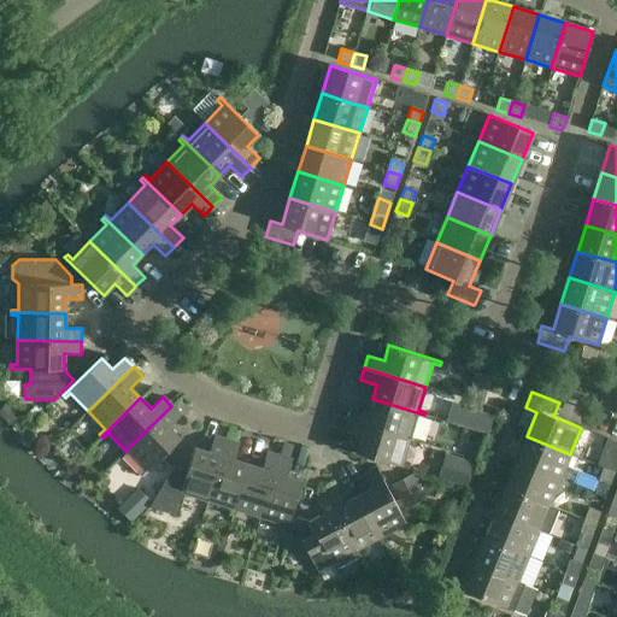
[(348,421),(410,439),(417,416),(423,418),(424,415),(372,399),(368,413),(352,407),(348,421)]
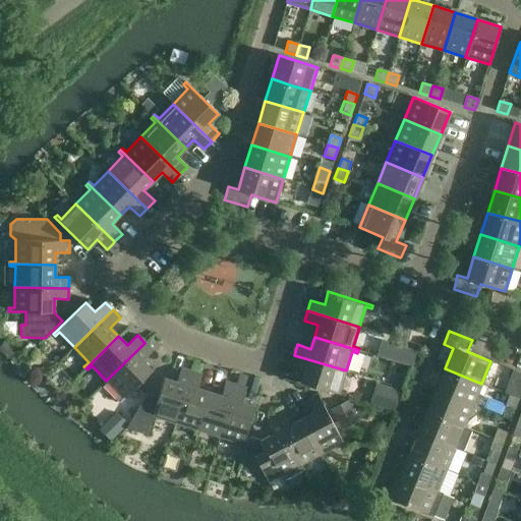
[(5,340),(0,346),(0,352),(9,360),(17,351),(5,340)]
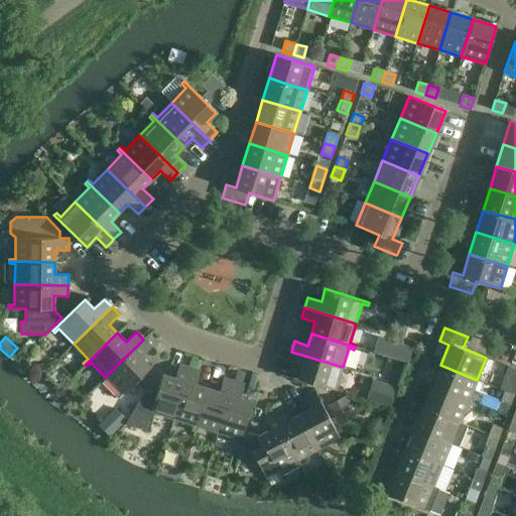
[(143,340),(105,377),(119,391),(115,396),(117,398),(150,367),(141,358),(151,348),(143,340)]
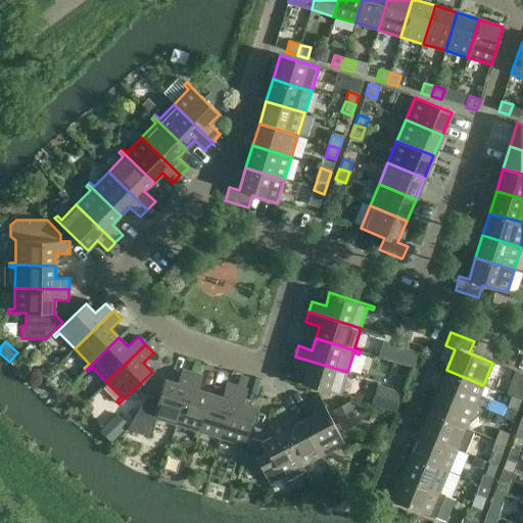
[(295,357),(292,367),(305,371),(301,384),(345,397),(346,394),(341,392),(347,372),(295,357)]
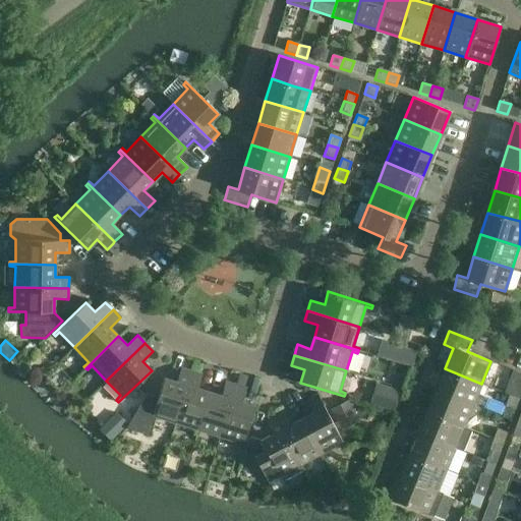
[(175,423),(191,371),(181,368),(176,382),(164,378),(158,399),(147,395),(126,428),(150,437),(156,417),(175,423)]
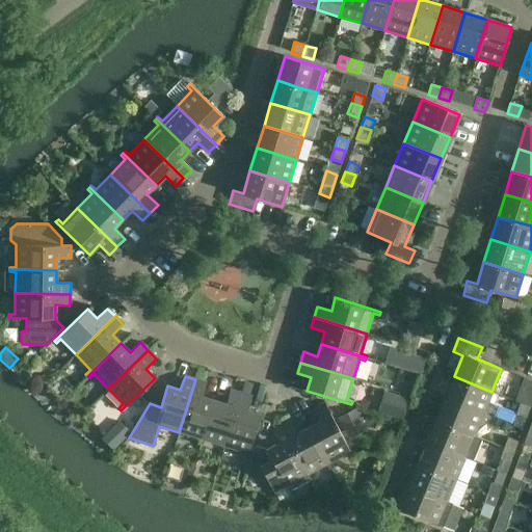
[(482,414),(491,392),(454,376),(445,398),(482,414)]
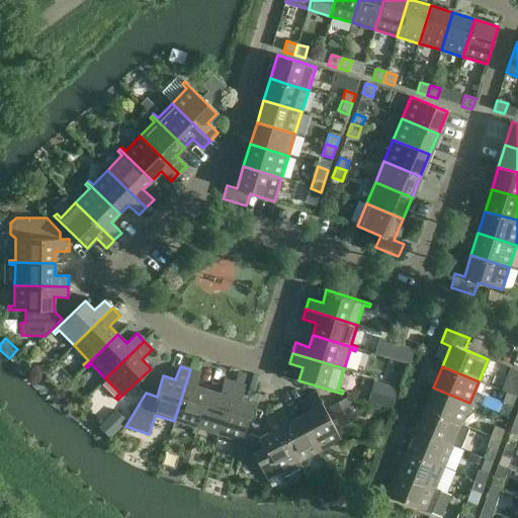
[(194,433),(207,390),(196,386),(200,372),(190,369),(174,421),(194,427),(192,432),(194,433)]
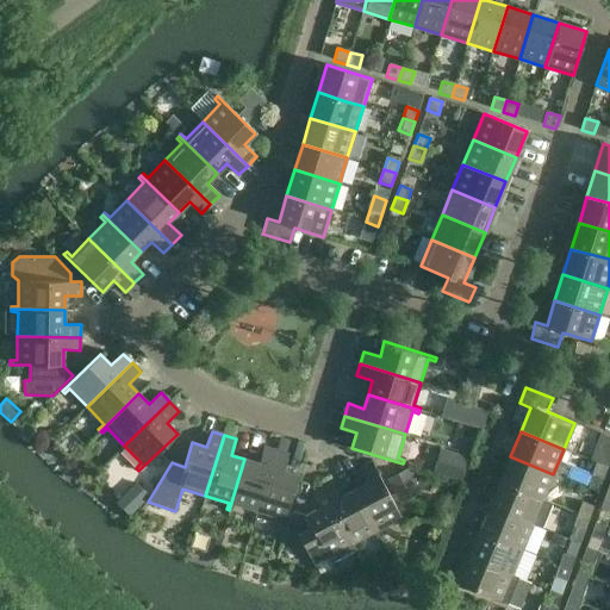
[(257,511),(275,450),(263,447),(259,464),(244,459),(229,510),(232,511),(234,504),(257,511)]
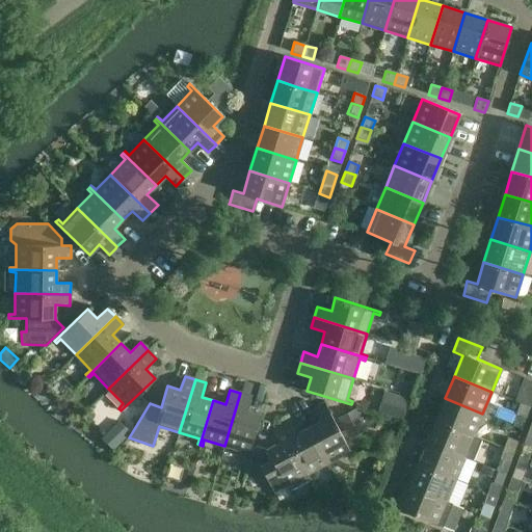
[(240,393),(224,446),(244,452),(243,458),(246,459),(260,415),(247,410),(251,397),(240,393)]
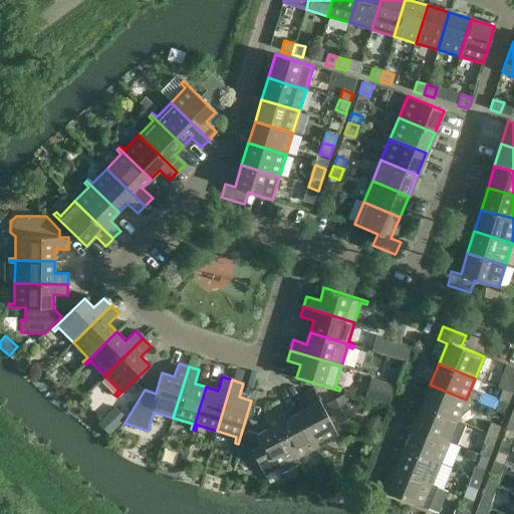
[(458,421),(466,400),(430,384),(422,406),(458,421)]
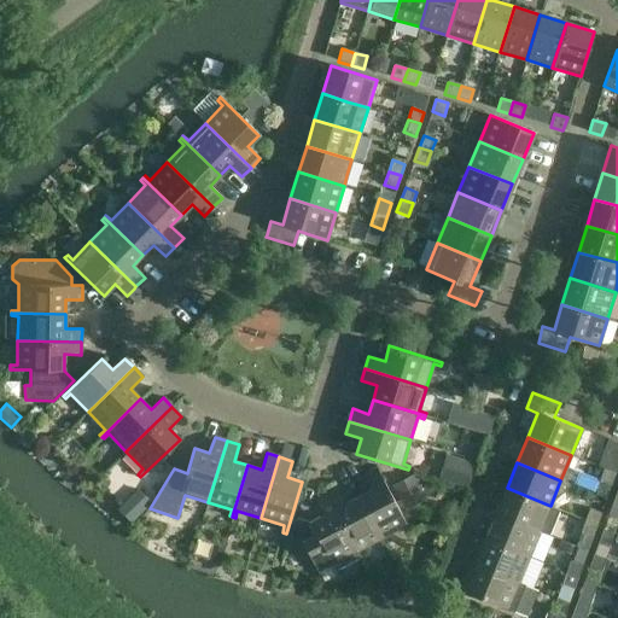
[(359,496),(384,544),(386,543),(384,536),(407,524),(377,468),(363,474),(372,489),(359,496)]
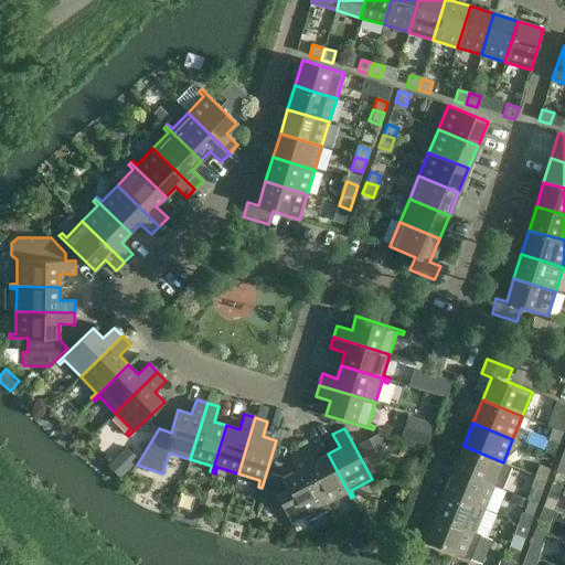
[(558,445),(563,433),(552,428),(547,440),(558,445)]
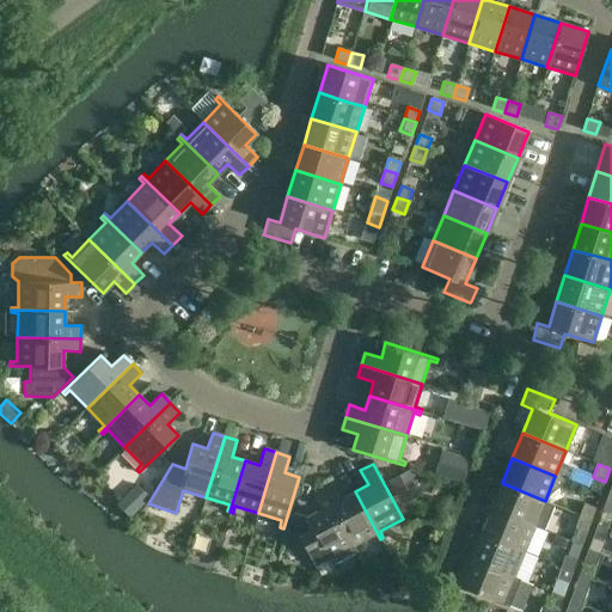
[(450,466),(447,477),(460,481),(463,470),(450,466)]
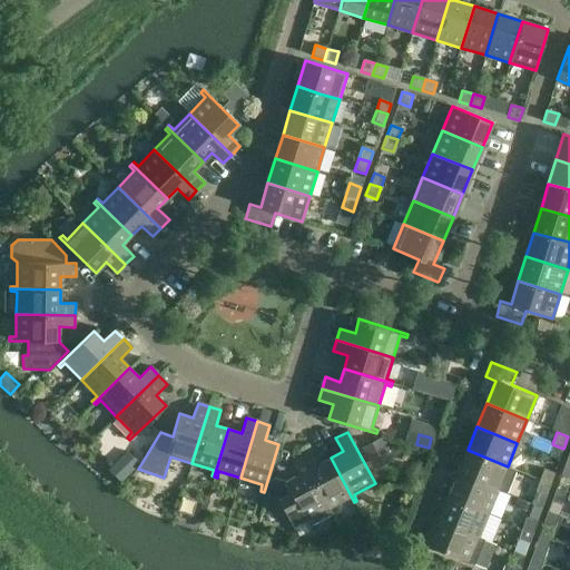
[(381,439),(363,449),(374,470),(392,461),(381,439)]
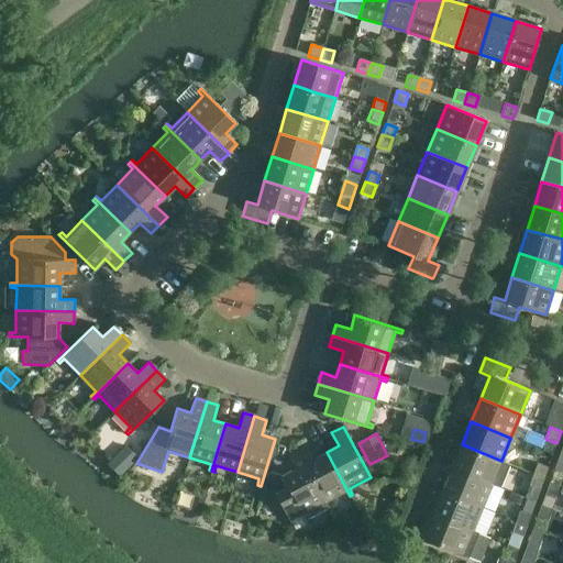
[(308,444),(298,450),(324,501),(344,492),(348,497),(350,496),(327,452),(316,459),(308,444)]
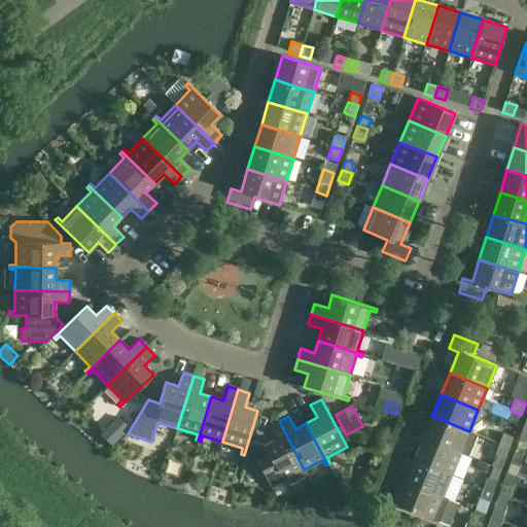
[(432,416),(423,437),(460,453),(467,457),(477,435),(468,432),(469,431),(432,416)]
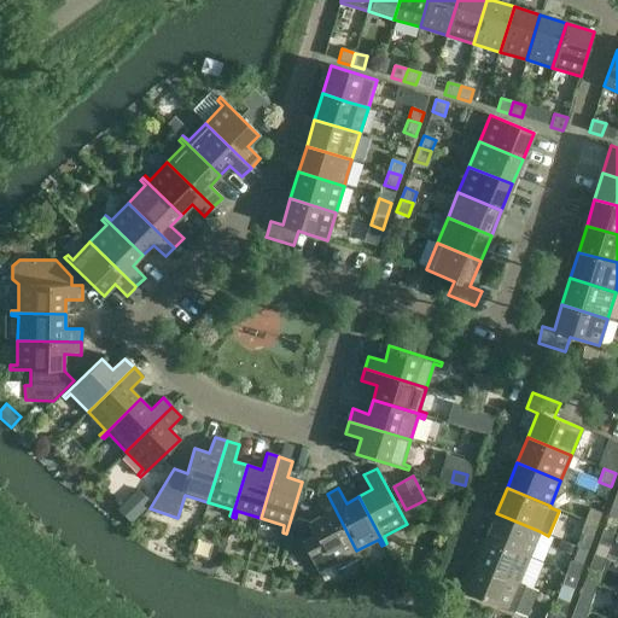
[(138,489),(117,508),(130,523),(151,503),(138,489)]
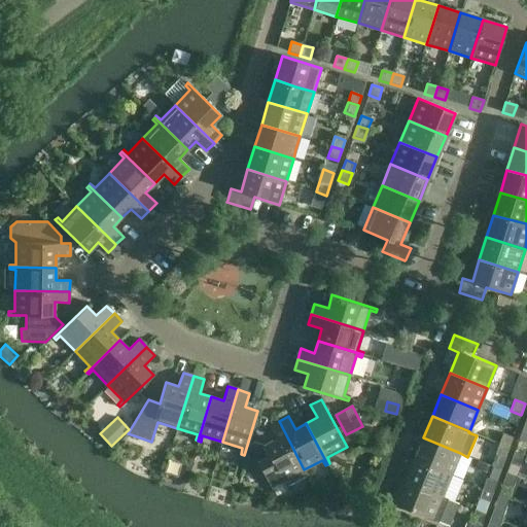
[(252,442),(248,458),(256,461),(272,489),(283,483),(285,486),(288,485),(308,476),(304,469),(279,421),(269,426),(276,438),(264,445),(252,442)]
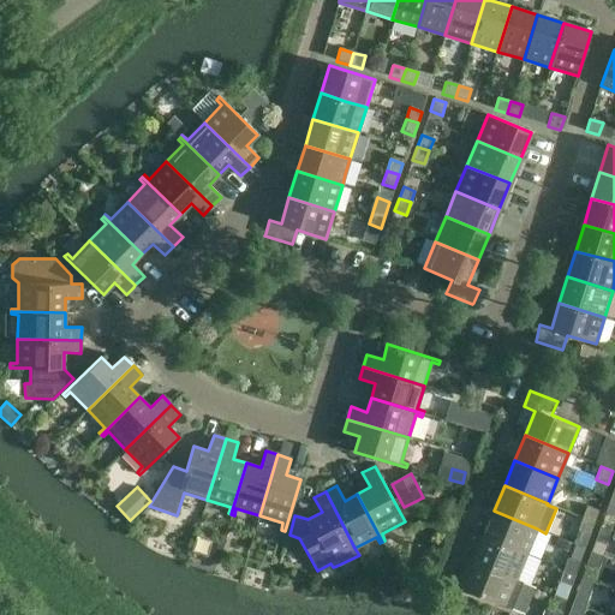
[(604,513),(614,517),(614,502),(609,501),(604,513)]
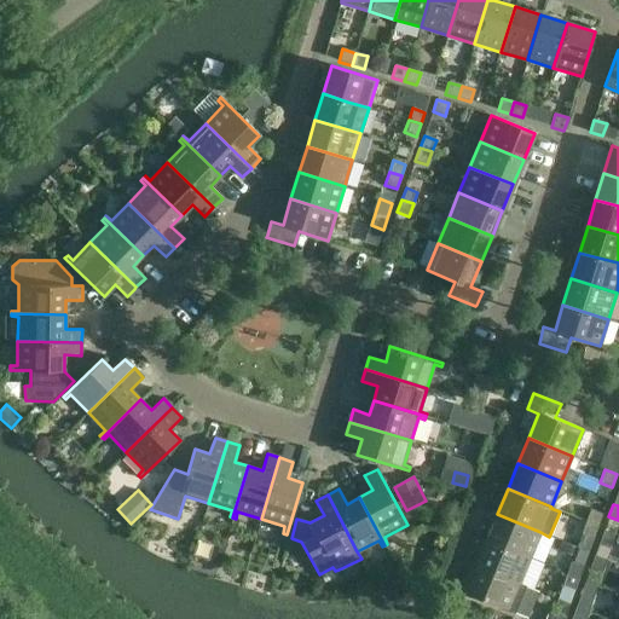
[(602,514),(590,509),(585,521),(599,526),(602,514)]
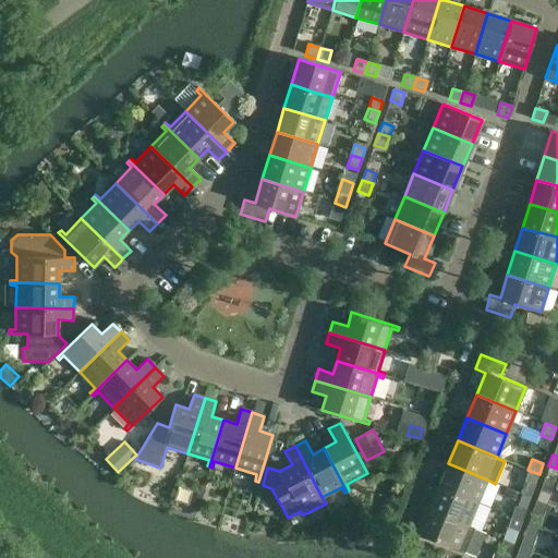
[(477,502),(487,480),(448,463),(438,486),(477,502)]
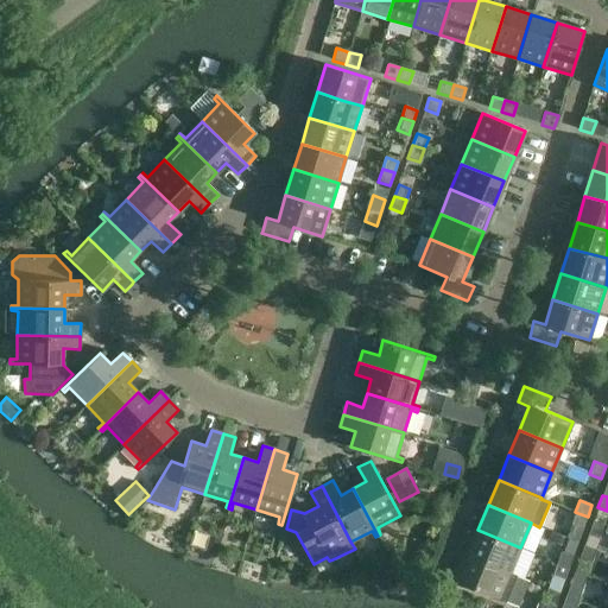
[(570,526),(583,530),(588,517),(575,512),(570,526)]
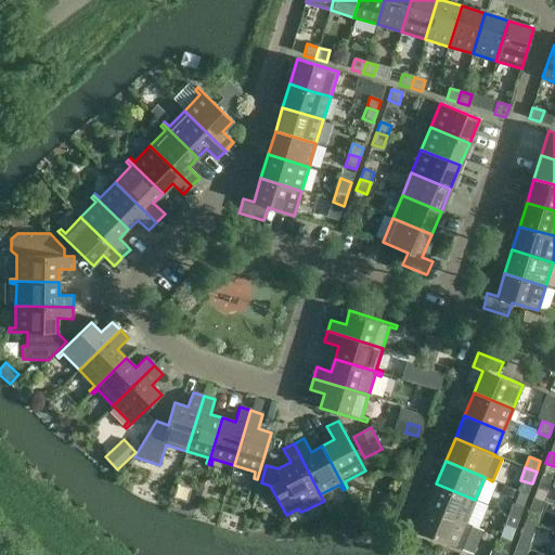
[(436,483),(426,506),(466,523),(475,500),(436,483)]
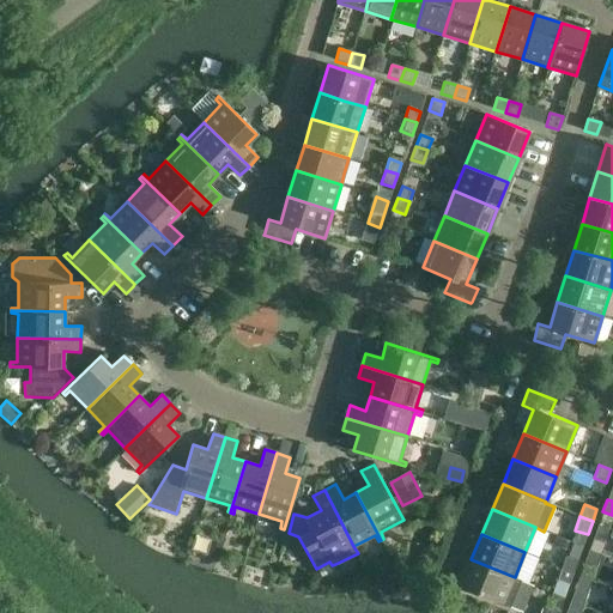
[(556,547),(569,553),(572,544),(559,538),(556,547)]
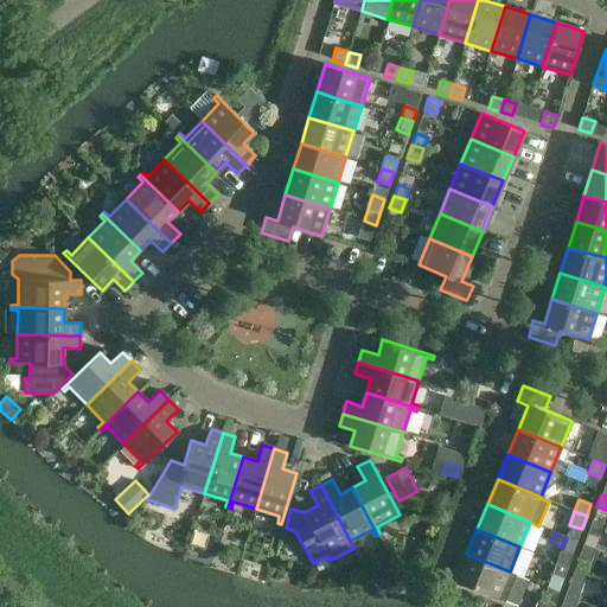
[(599,538),(587,534),(582,544),(595,549),(599,538)]
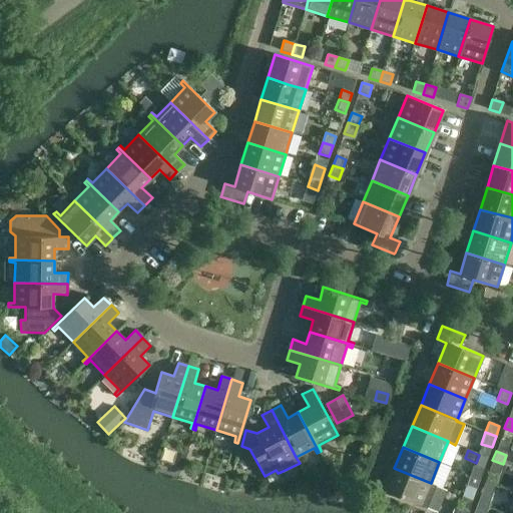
[(488,472),(499,476),(503,464),(492,460),(488,472)]
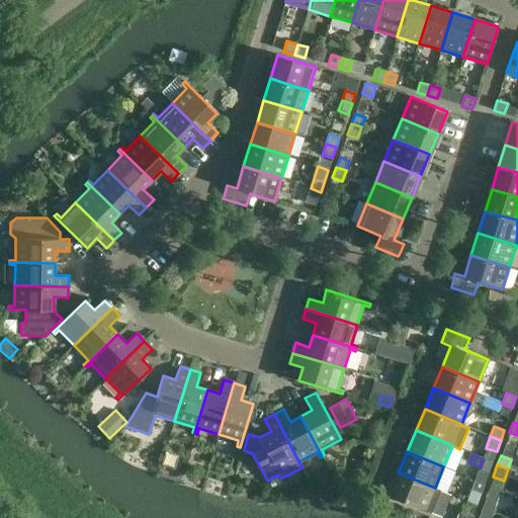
[(488,475),(478,470),(475,480),(485,484),(488,475)]
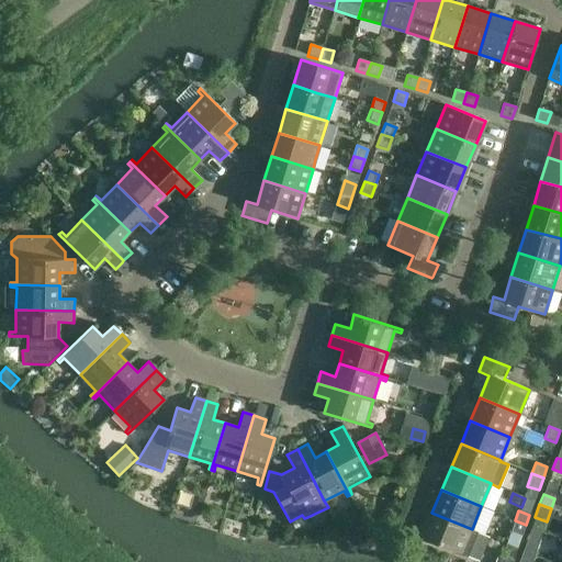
[(472,529),(431,513),(422,538),(468,557),(478,532),(471,530),(472,529)]
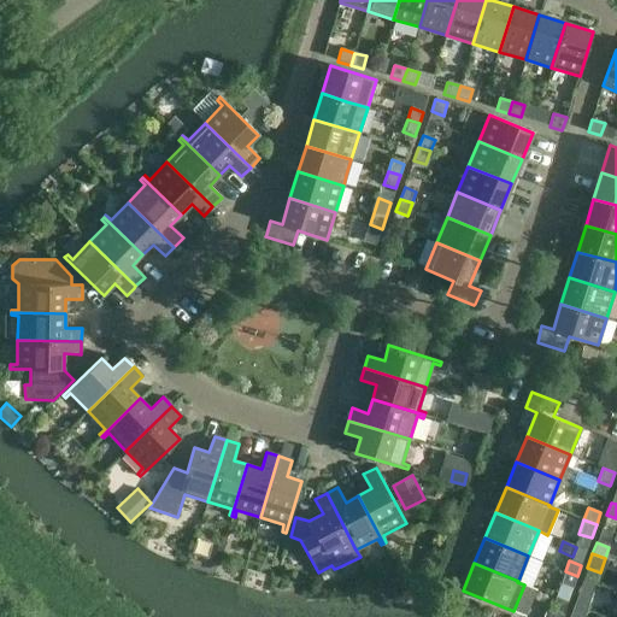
[(560,585),(573,588),(577,576),(565,571),(560,585)]
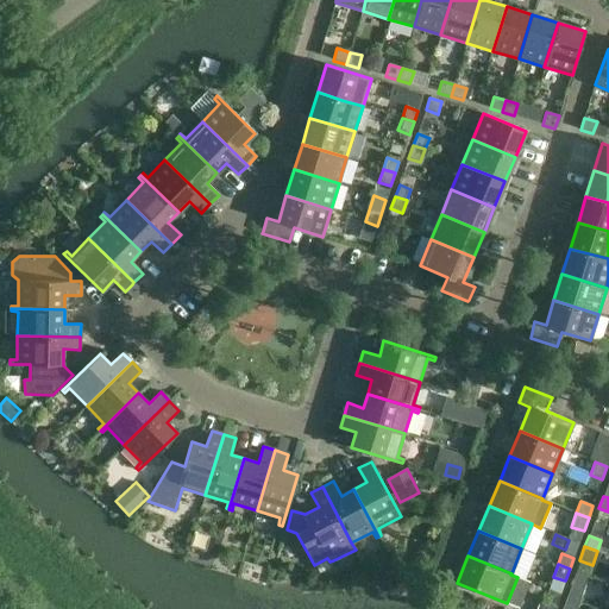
[(583,589),(570,585),(566,597),(578,602),(583,603),(584,598),(579,597),(583,589)]
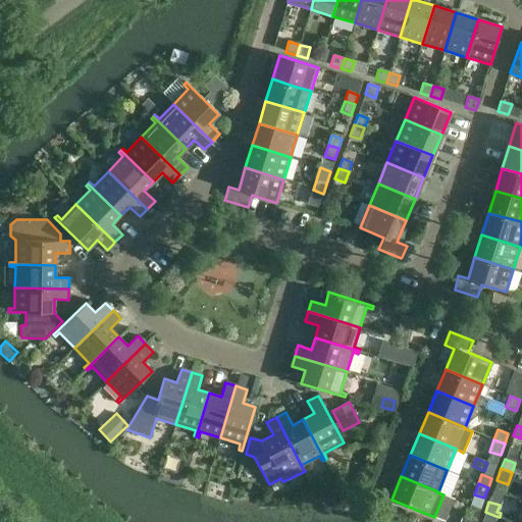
[(476,521),(480,510),(470,506),(466,517),(476,521)]
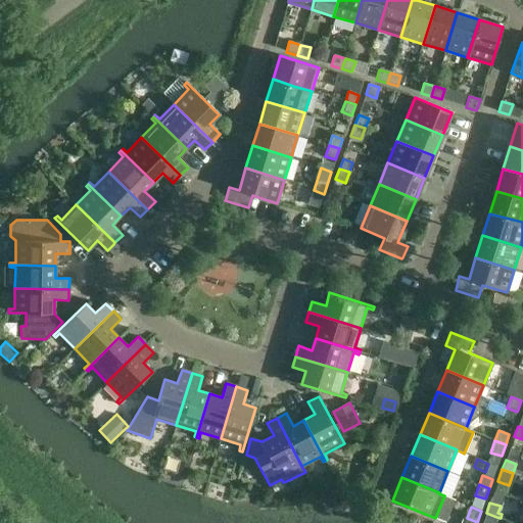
[(494,522),(496,518),(500,519),(501,518),(496,517),(486,513),(482,522),(494,522)]
